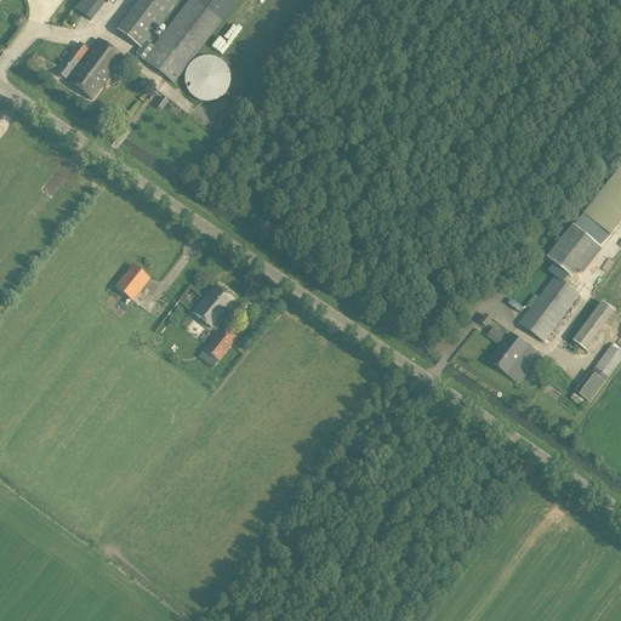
[(81,0),(75,10),(91,21),(104,1),(107,4),(109,0),(81,0)]
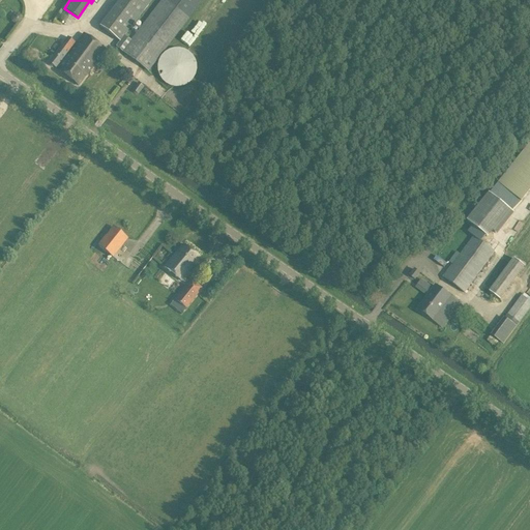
[(119,0),(99,27),(120,41),(116,47),(123,52),(148,71),(202,0),(175,0),(173,4),(168,0),(162,0),(131,41),(124,36),(151,0),(150,0),(119,0)]
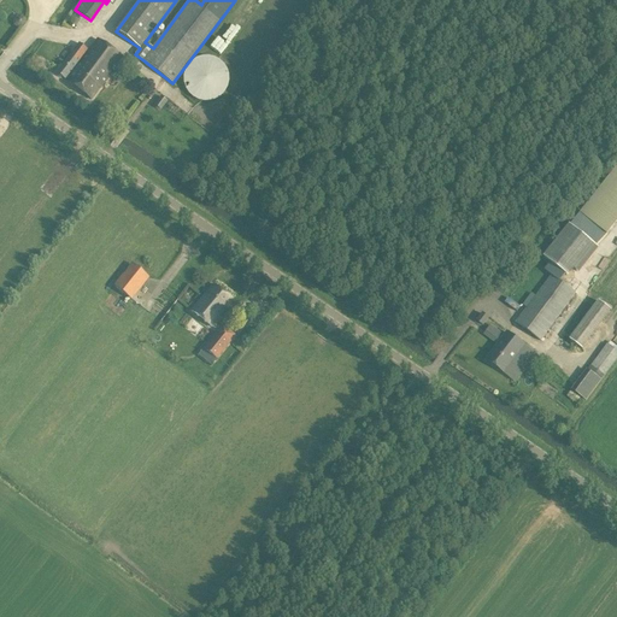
[(90,99),(122,58),(98,40),(66,81),(90,99)]
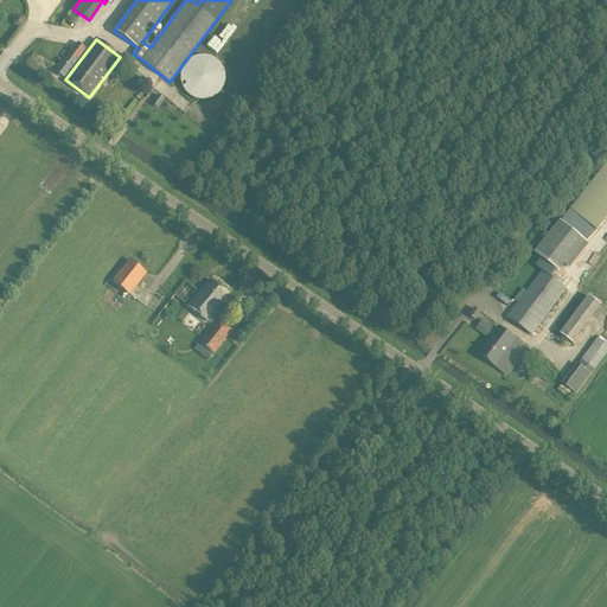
[(56,72),(64,78),(84,51),(76,45),(56,72)]
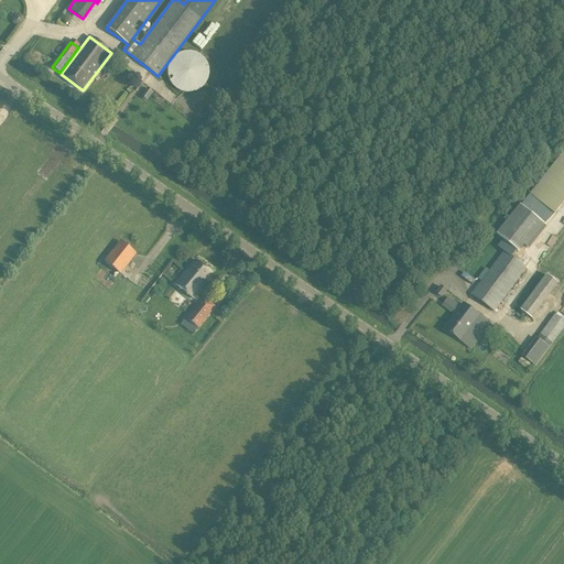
[(171,84),(172,85),(173,86),(174,88),(175,89),(176,90),(179,90),(180,91),(182,93),(183,93),(185,94),(187,94),(188,94),(191,94),(193,93),(194,93),(196,91),(197,91),(199,90),(201,89),(203,88),(204,87),(205,85),(206,84),(207,83),(207,80),(208,79),(208,77),(209,75),(209,74),(209,72),(209,69),(209,68),(208,66),(208,64),(207,63),(206,62),(205,60),(204,58),(203,57),(202,56),(199,55),(198,54),(196,53),(195,52),(193,52),(192,52),(190,52),(187,52),(186,52),(184,52),(182,52),(181,53),(179,54),(177,54),(175,55),(174,56),(173,58),(172,60),(171,61),(170,63),(169,64),(169,66),(167,67),(167,69),(167,72),(167,73),(167,75),(167,77),(169,78),(169,80),(170,82),(171,84)]
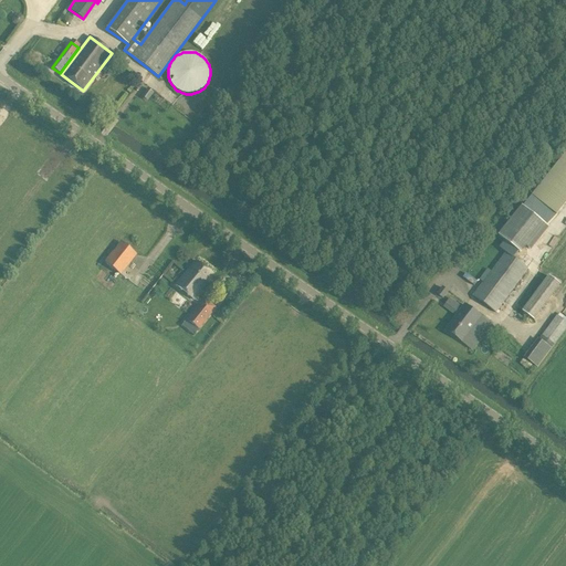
[(143,96),(148,100),(153,93),(147,90),(143,96)]
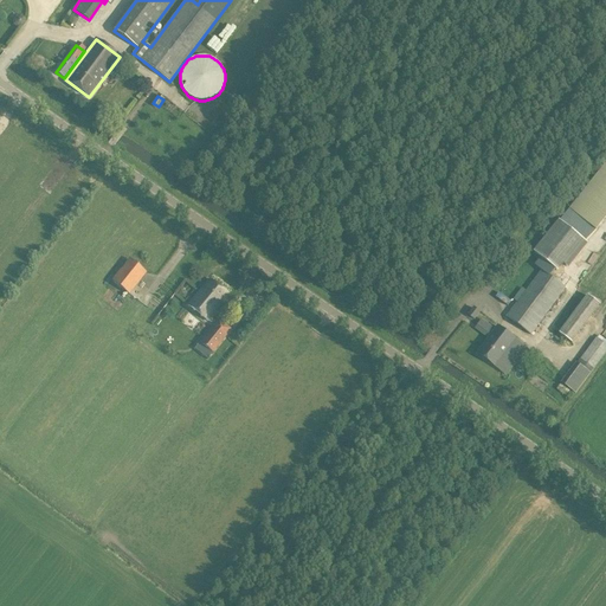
[(605,165),(571,217),(577,220),(594,233),(591,238),(595,242),(605,226),(605,165)]
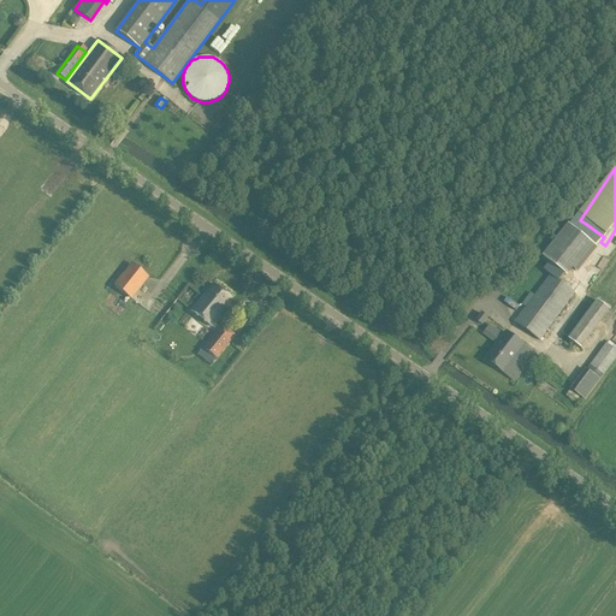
[(580,271),(584,273),(604,247),(573,223),(548,256),(575,277),(580,271)]
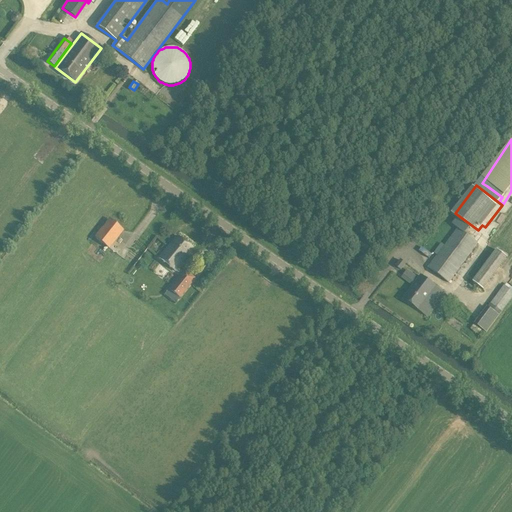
[(109,219),(95,237),(108,248),(122,230),(109,219)]
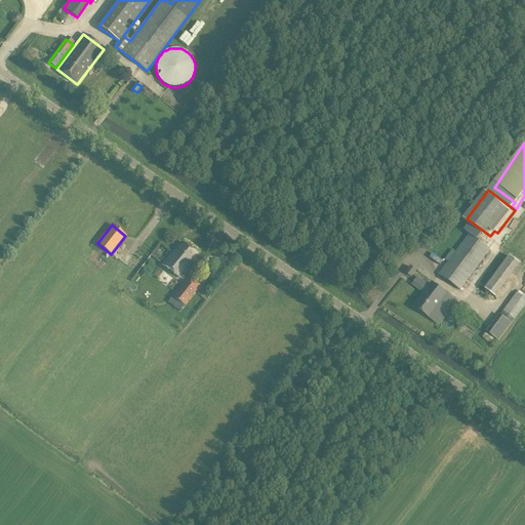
[(459,290),(490,249),(469,235),(439,275),(459,290)]
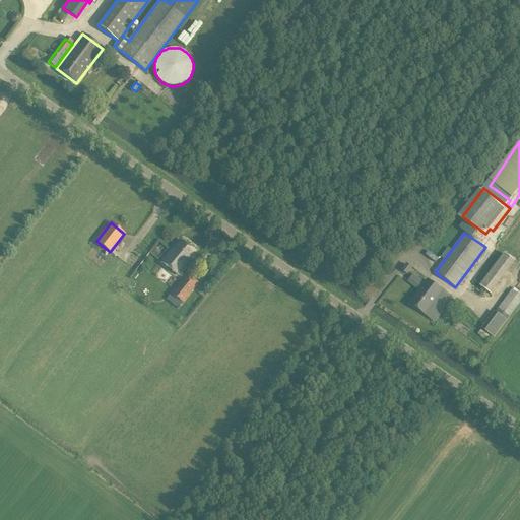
[(161,262),(178,275),(196,253),(180,240),(161,262)]
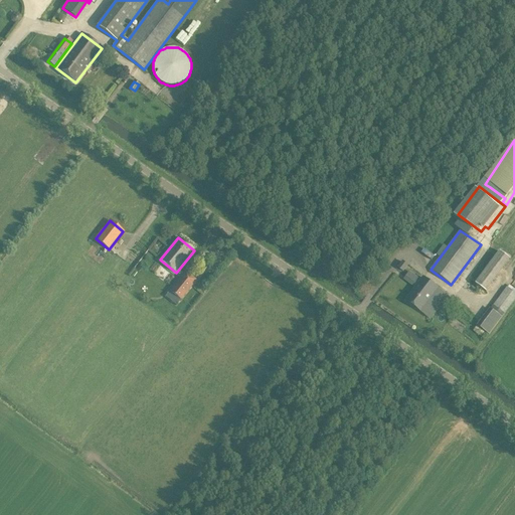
[(480,286),(495,293),(513,256),(497,249),(480,286)]
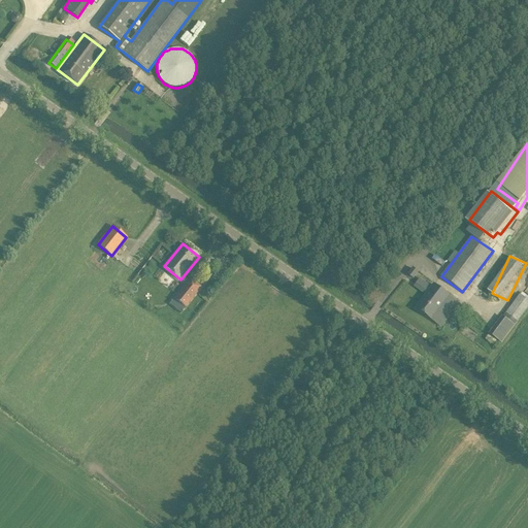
[(408,275),(414,278),(419,272),(413,268),(408,275)]
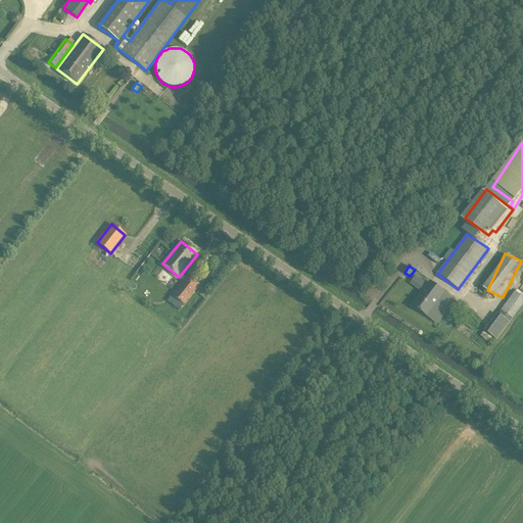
[(188,276),(172,296),(181,303),(192,289),(194,291),(199,285),(188,276)]
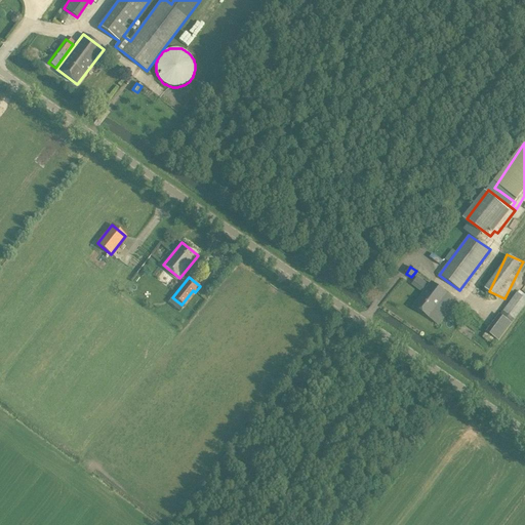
[(439,325),(456,303),(432,283),(413,307),(439,325)]
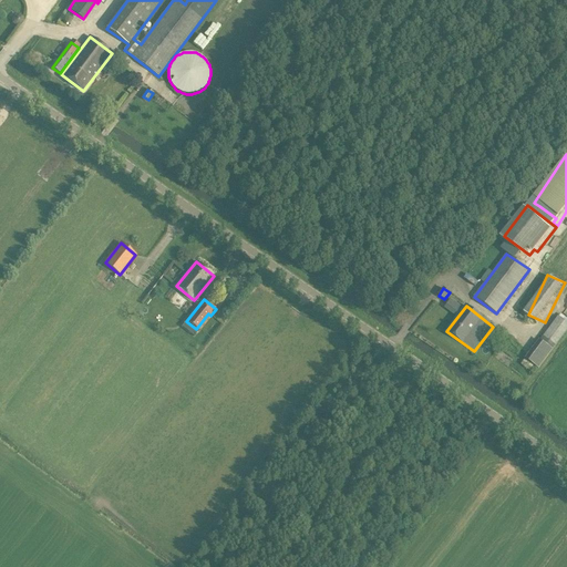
[(545,337),(558,347),(566,333),(566,319),(560,316),(545,337)]
